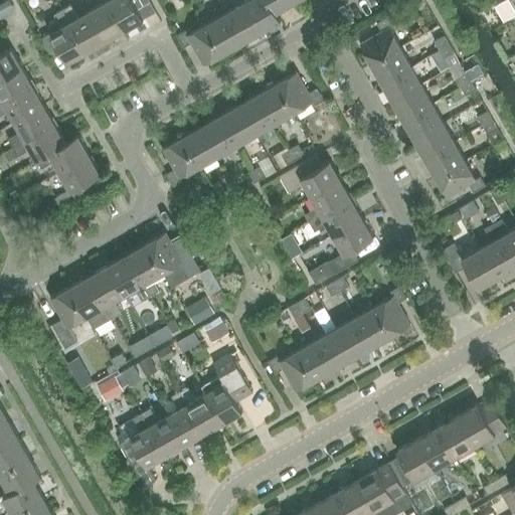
[(106,40),(124,29),(107,0),(96,0),(99,5),(89,11),(106,40)]
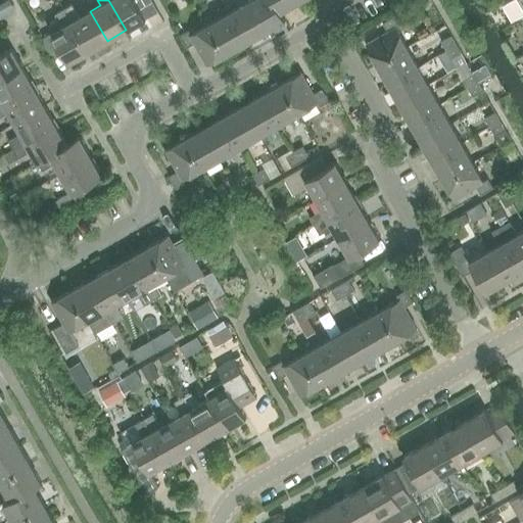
[(108,0),(126,30),(146,18),(142,11),(155,3),(152,0),(108,0)]
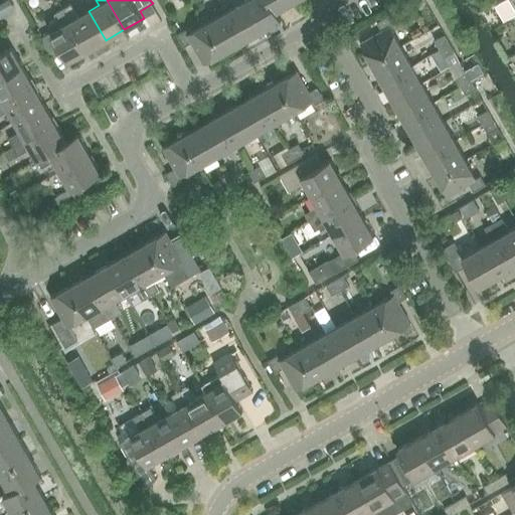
[(269,0),(246,0),(244,1),(262,30),(282,19),(277,11),(276,11),(269,0)]
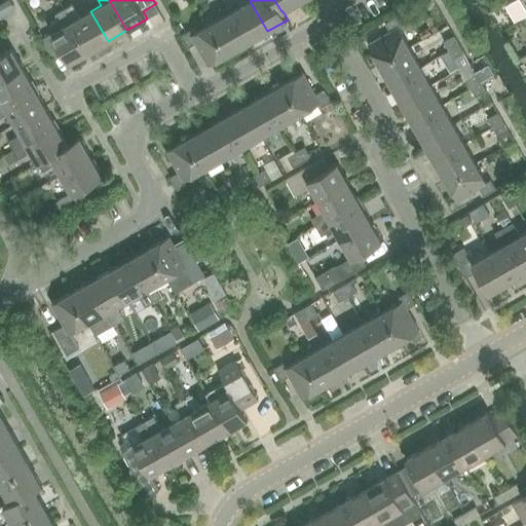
[(274,0),(282,11),(283,11),(301,1),(300,0),(274,0)]
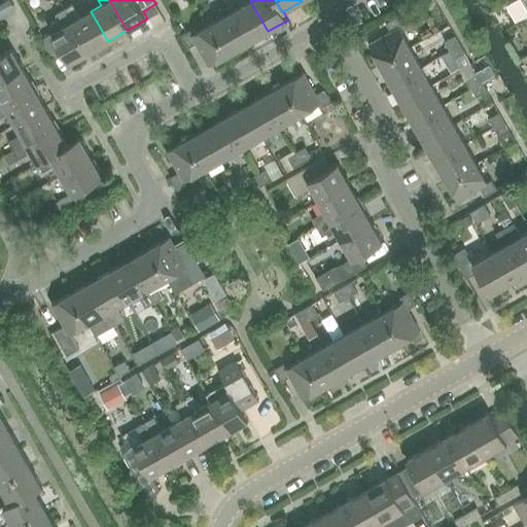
[(526,0),(513,0),(511,2),(520,20),(526,15),(526,0)]
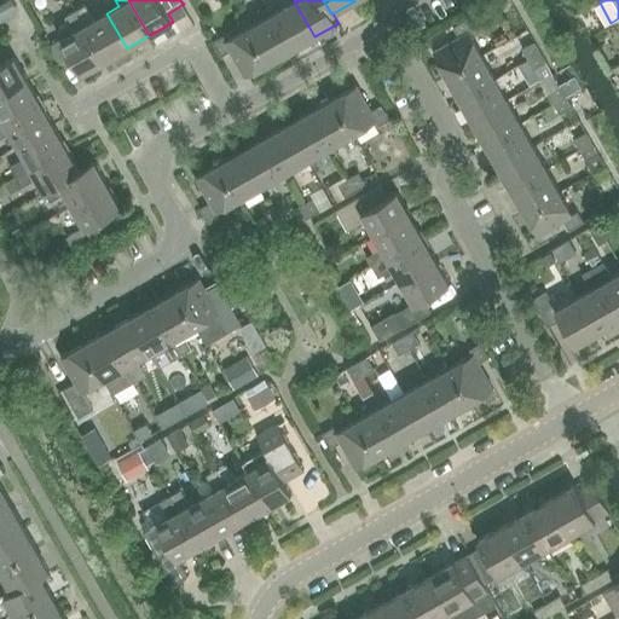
[(294,1),(272,15),(291,50),(314,36),(294,1)]
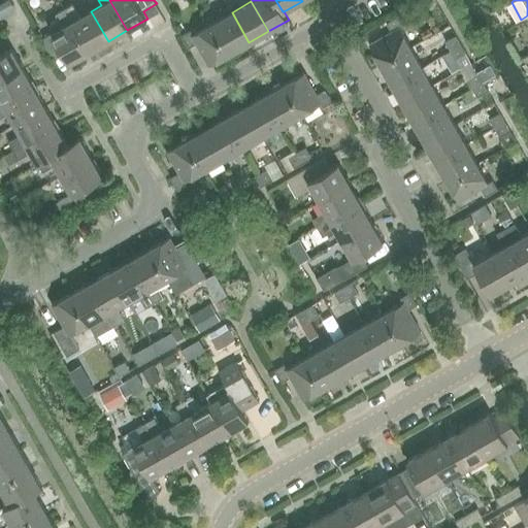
[(73,4),(64,9),(89,52),(108,41),(91,11),(80,17),(73,4)]
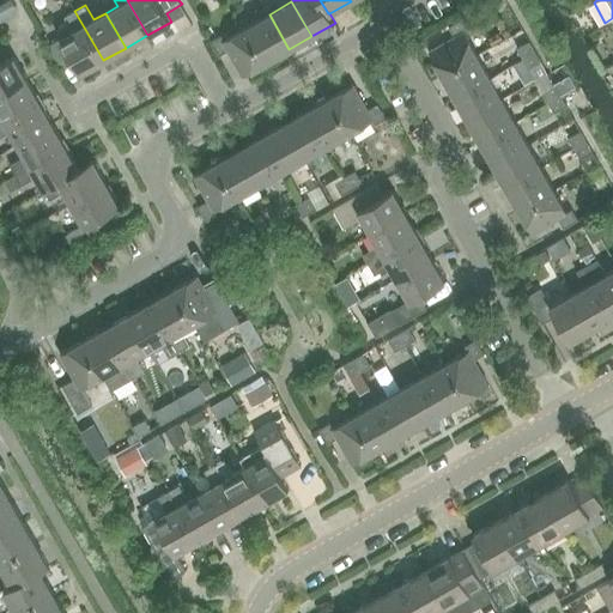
[(103,60),(74,11),(65,17),(67,22),(64,24),(60,25),(59,29),(58,32),(58,36),(60,38),(48,46),(60,68),(72,61),(79,74),(103,60)]
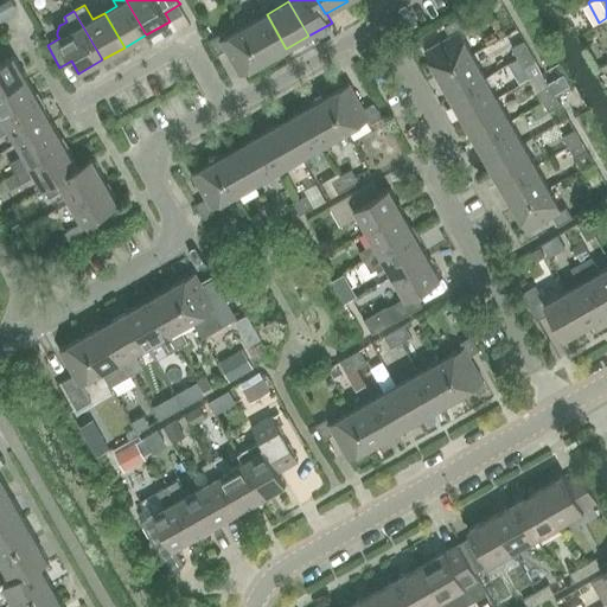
[(267,14),(244,27),(264,62),(286,49),(267,14)]
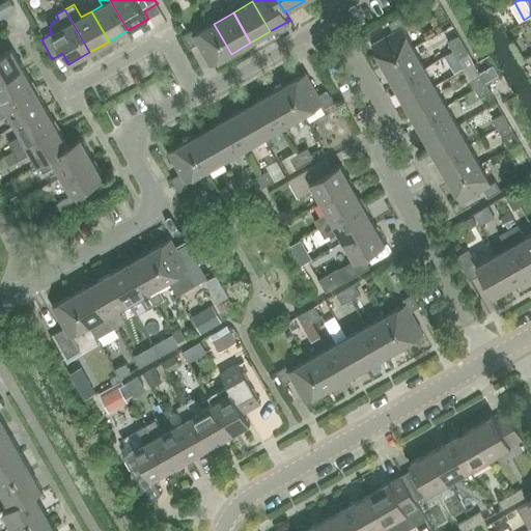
[(393,32),(371,45),(383,64),(413,48),(402,28),(407,25),(401,16),(389,23),(393,32)]
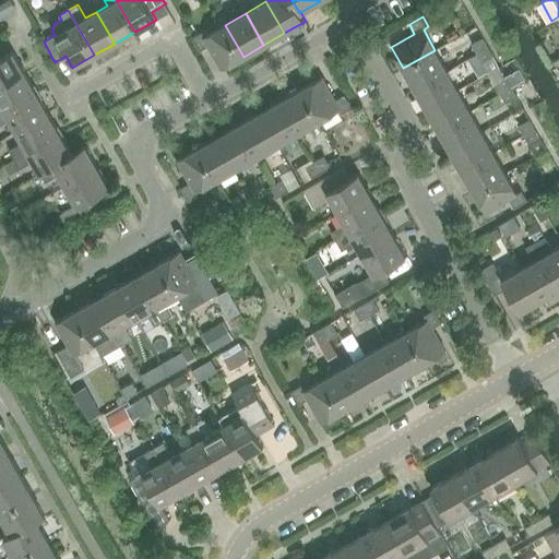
[(244,57),(225,25),(204,36),(202,32),(192,37),(200,51),(209,46),(222,69),(244,57)]
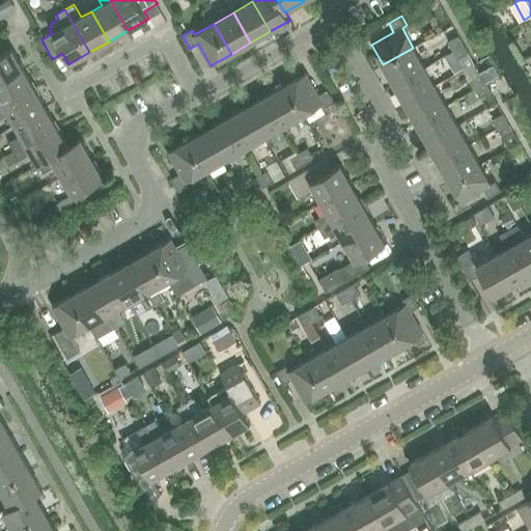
[(453,51),(465,45),(459,36),(448,43),(453,51)]
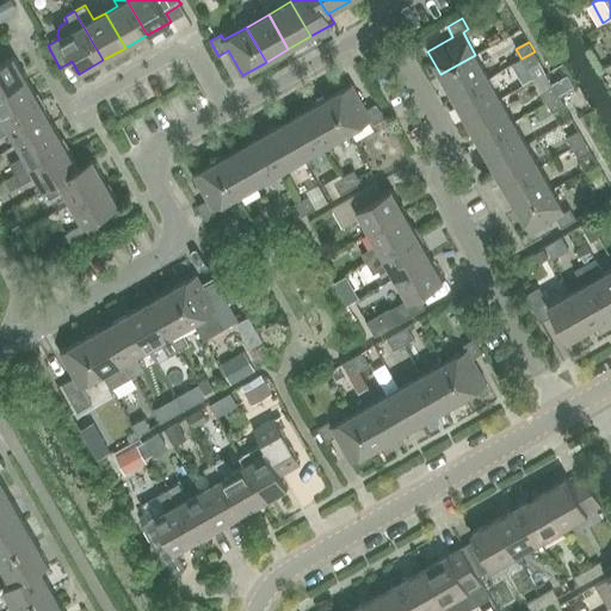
[(535,51),(522,59),(528,68),(539,61),(535,51)]
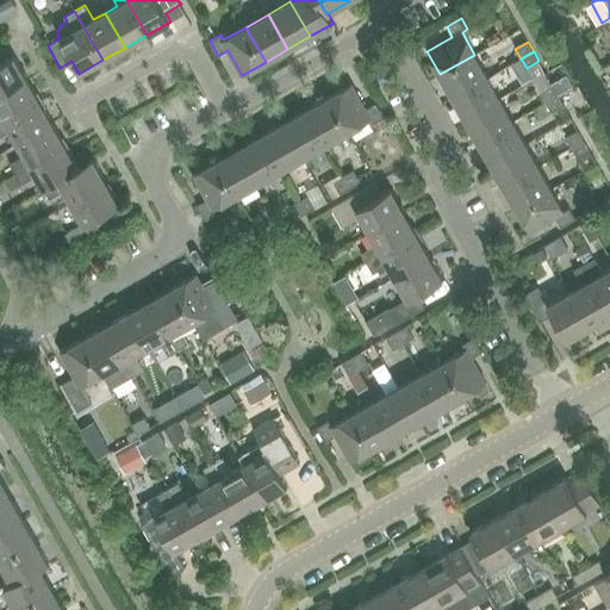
[(487,76),(474,55),(440,74),(453,97),(487,76)]
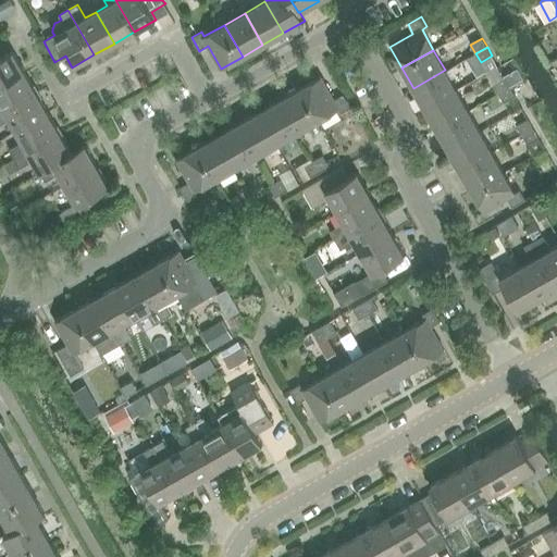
[(0,86),(25,72),(12,51),(0,58),(0,86)]
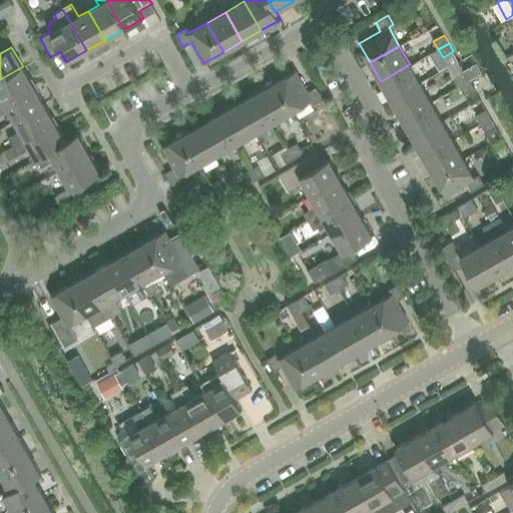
[(443,57),(442,57),(448,67),(459,60),(453,51),(443,57)]
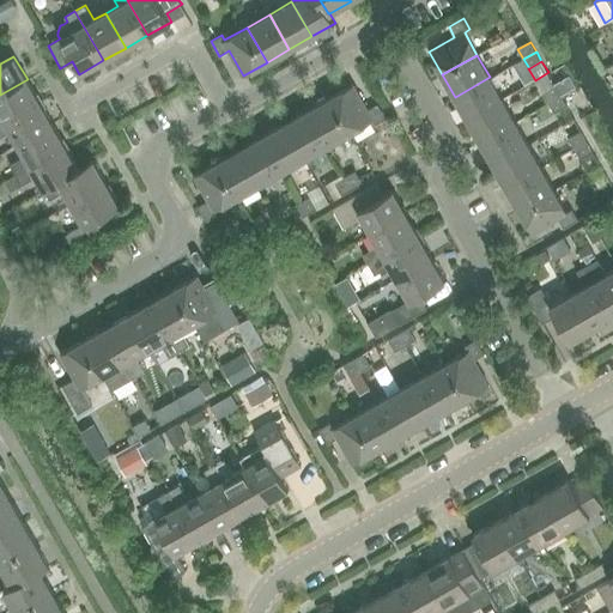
[(503,99),(490,77),(455,97),(468,120),(503,99)]
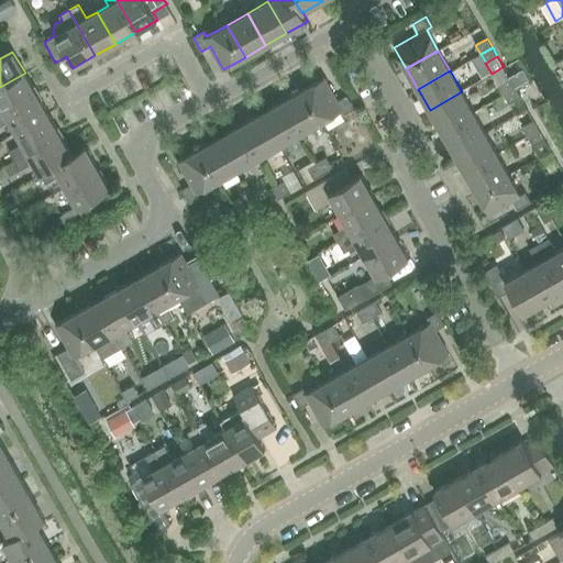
[(0,114),(36,94),(25,73),(0,87),(0,114)]
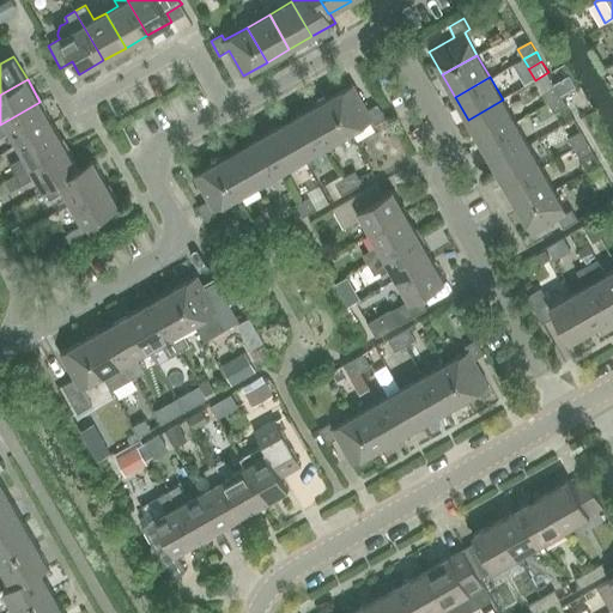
[(368,110),(353,84),(329,98),(350,133),(372,120),(375,125),(386,119),(377,104),(368,110)]
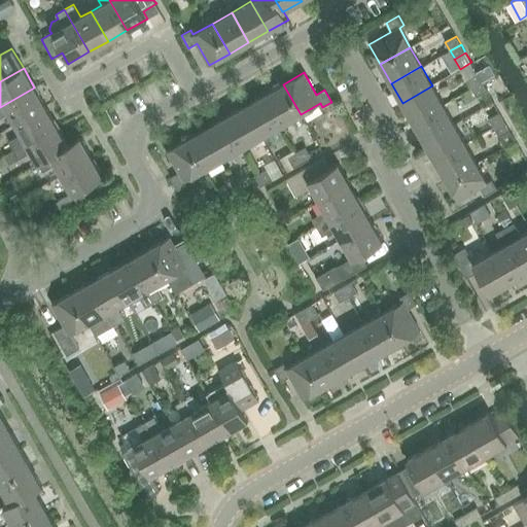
[(471,89),(483,82),(478,73),(466,79),(471,89)]
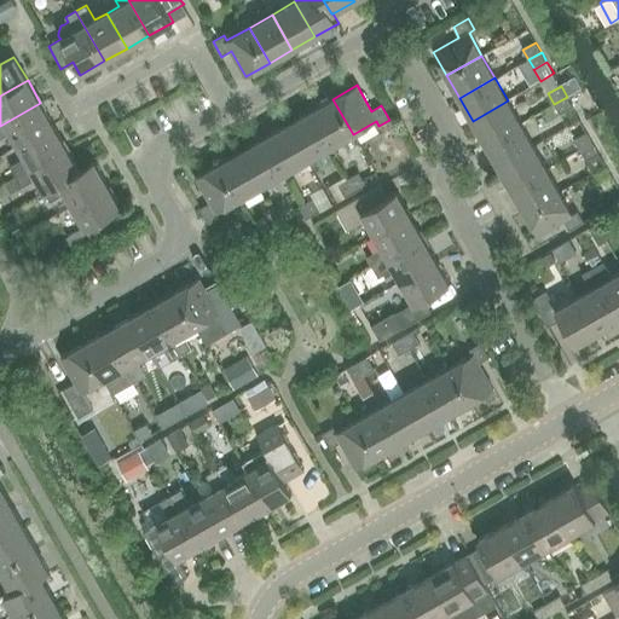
[(567,97),(554,104),(560,114),(573,108),(567,97)]
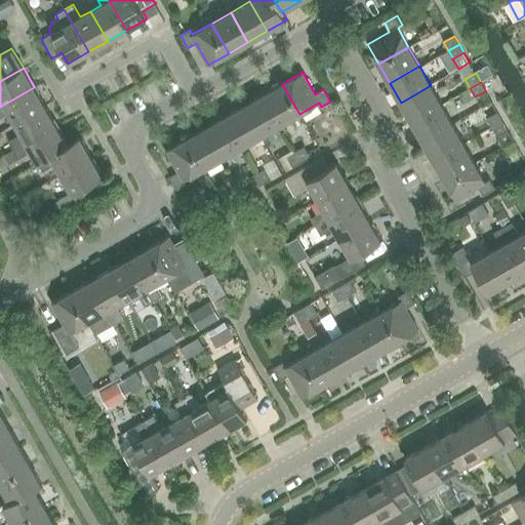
[(280,124),(299,114),(282,84),(264,94),(280,124)]
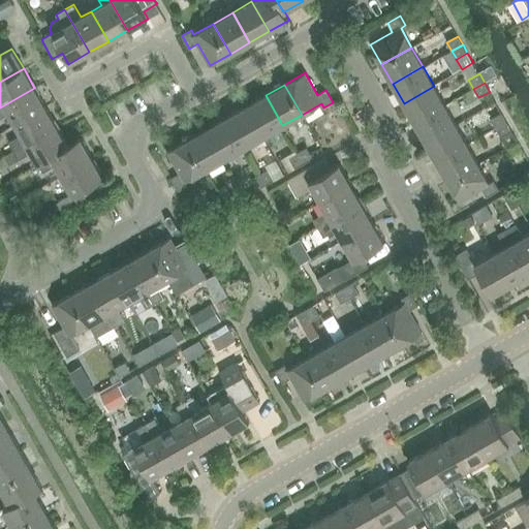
[(404,103),(414,122),(445,105),(434,86),(404,103)]
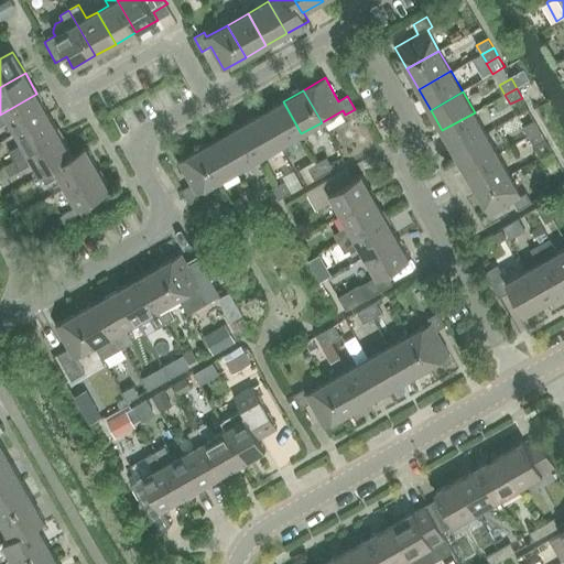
[(0,127),(10,121),(17,133),(49,115),(36,94),(0,115),(0,127)]
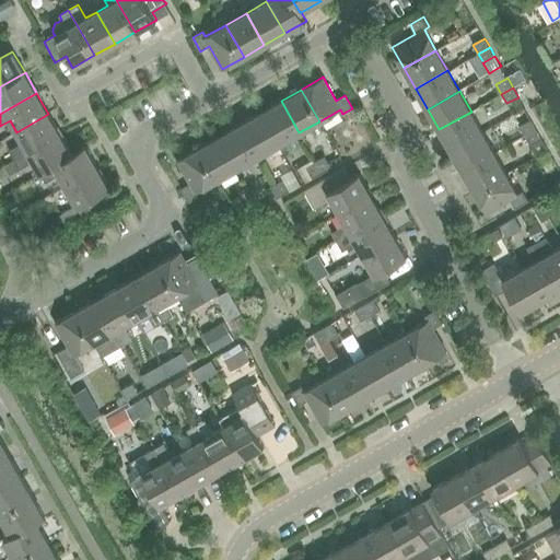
[(281,101),(260,113),(278,144),(299,132),(281,101)]
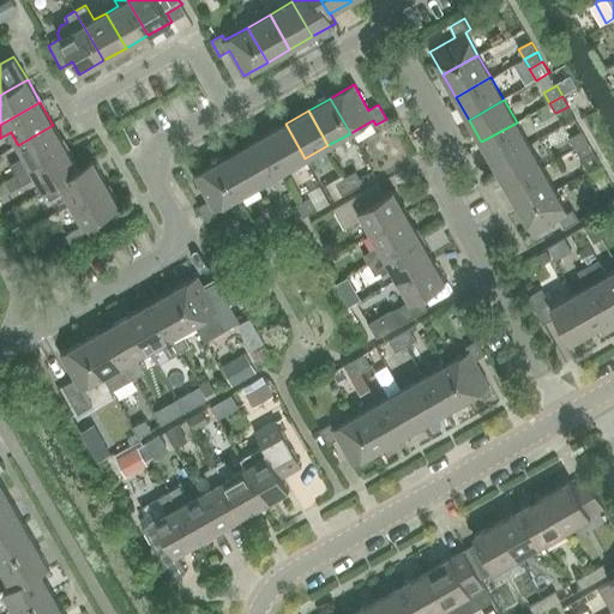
[(481,142),(494,164),(529,144),(517,122),(481,142)]
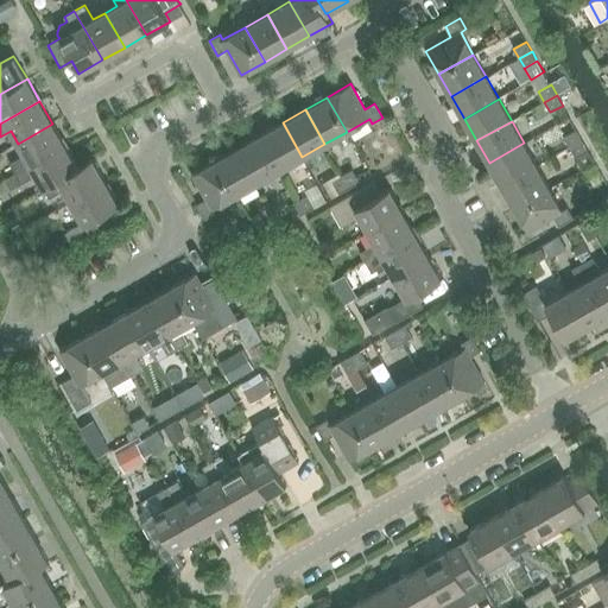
[(283,122),(260,135),(280,170),(302,157),(283,122)]
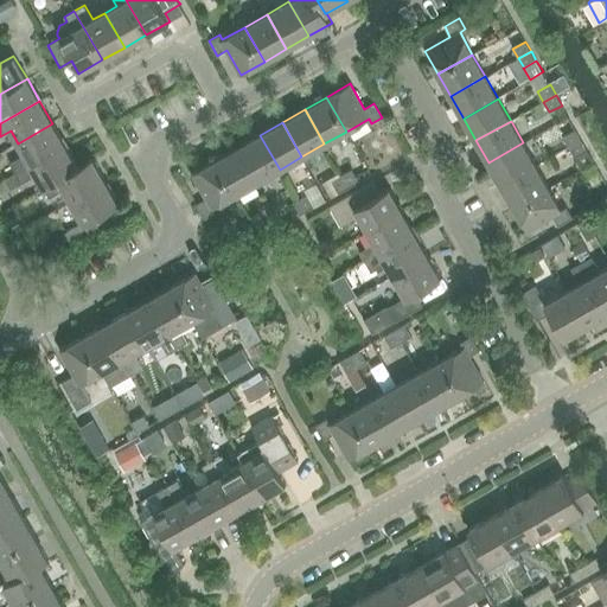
[(10,164),(16,173),(65,146),(52,123),(18,144),(25,155),(10,164)]
